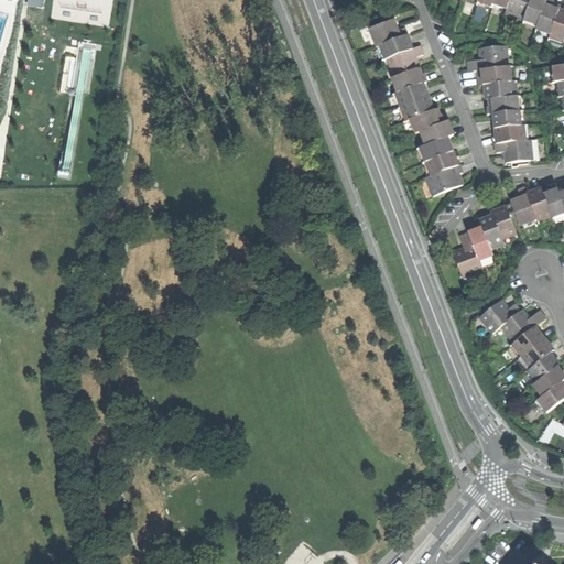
[(507,0),(505,8),(502,14),(521,20),(528,0),(507,0)]
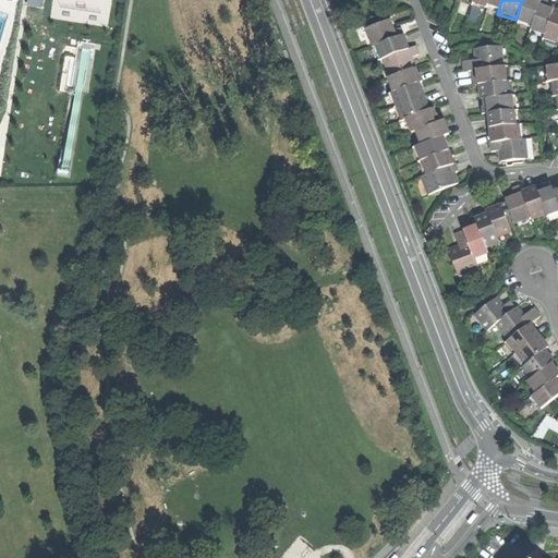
[(522,0),(516,20),(530,24),(529,29),(530,29),(538,2),(538,0),(522,0)]
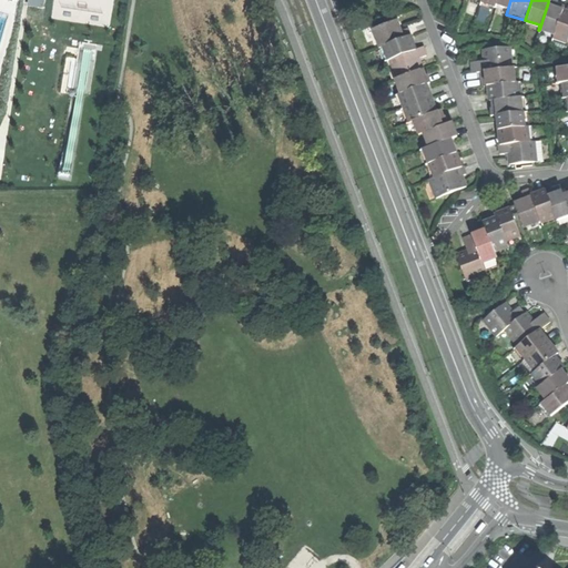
[(548,2),(539,30),(553,34),(551,38),(560,13),(561,7),(560,10),(558,9),(553,8),(554,4),(548,2)]
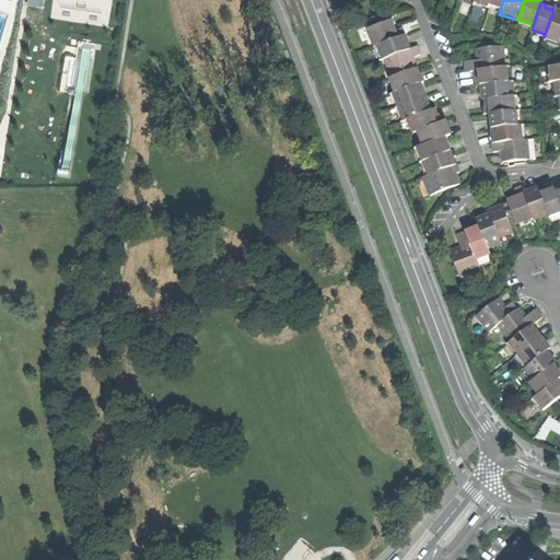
[(552,13),(544,37),(558,42),(559,34),(559,11),(559,12),(559,15),(557,14),(552,13)]
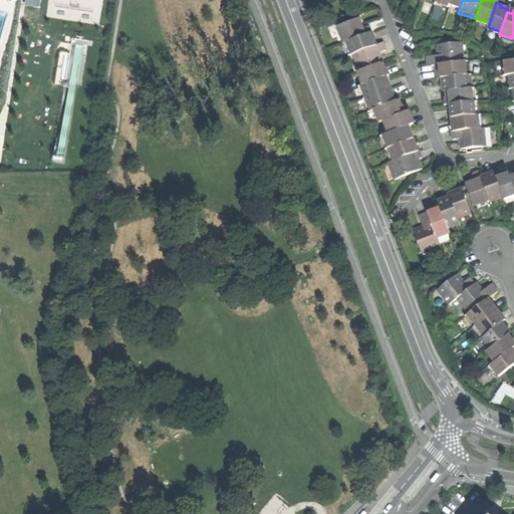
[(341,41),(369,31),(367,26),(358,29),(356,27),(360,25),(359,22),(358,19),(336,27),(341,41)]
